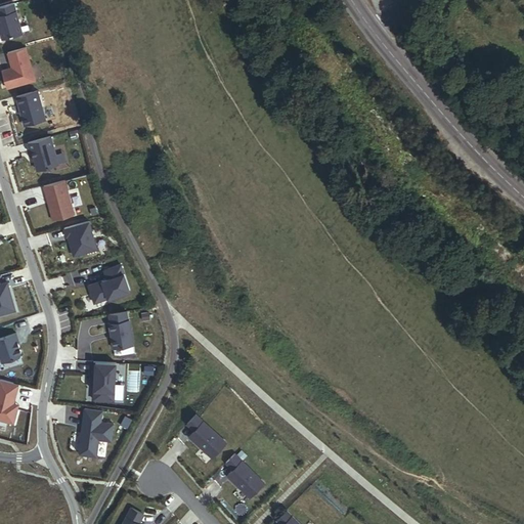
[(14,2),(0,5),(0,29),(2,38),(23,33),(14,2)]
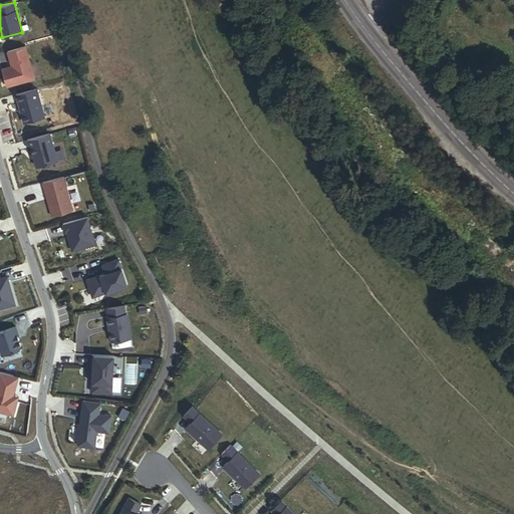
[(25,45),(7,50),(10,59),(11,59),(13,65),(2,68),(7,86),(34,78),(25,45)]
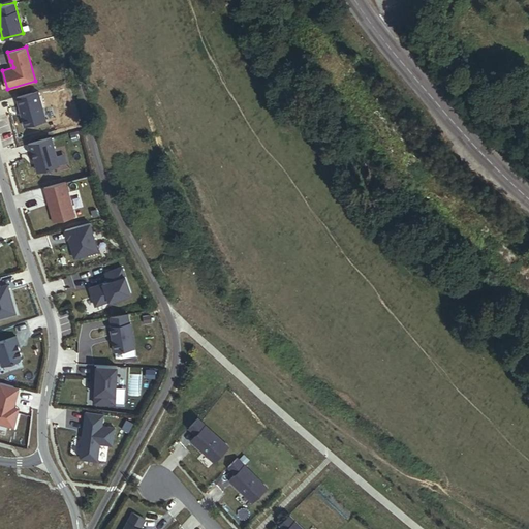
[(38,91),(16,97),(24,126),(38,122),(39,125),(48,123),(38,91)]
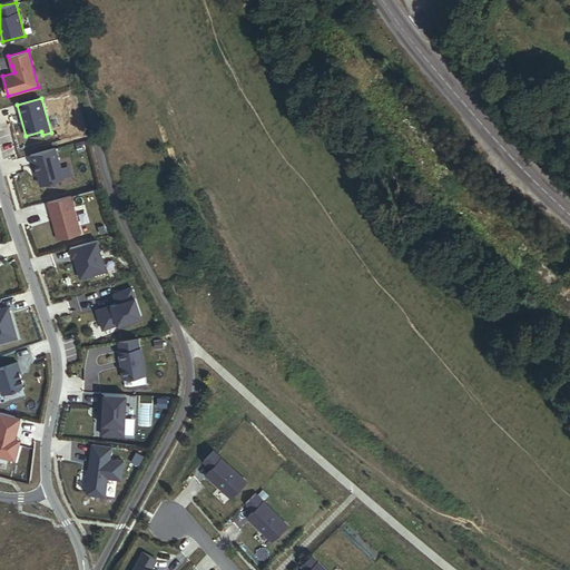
[(32,154),(40,185),(72,177),(68,160),(60,163),(56,148),(32,154)]
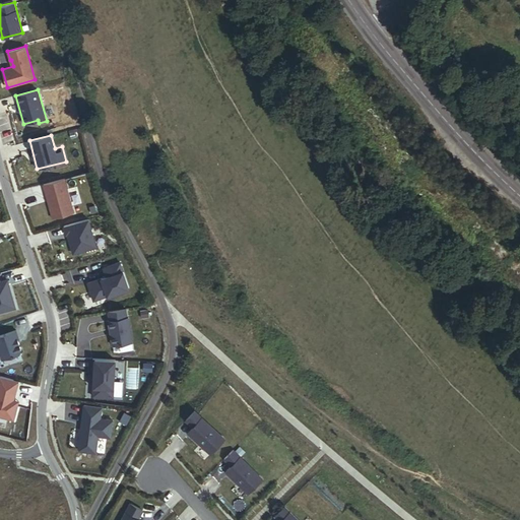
[(65,178),(44,184),(53,217),(74,212),(65,178)]
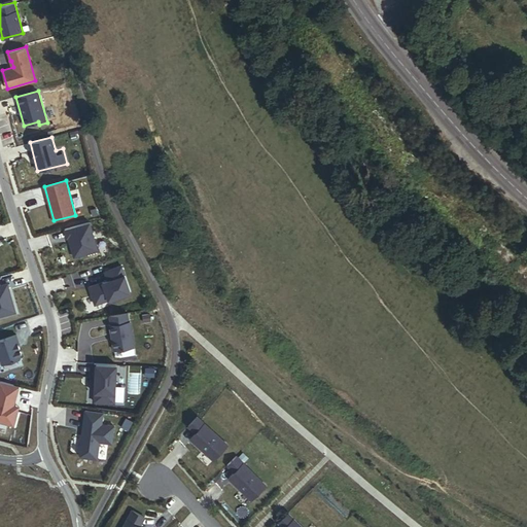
[(65,229),(67,237),(69,237),(75,256),(98,250),(90,221),(65,229)]
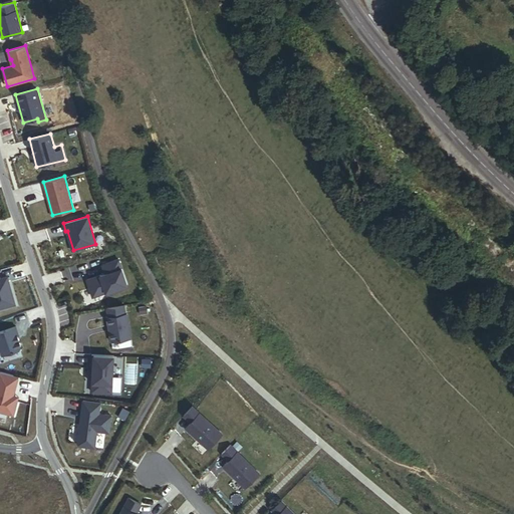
[(119,258),(102,264),(105,274),(102,275),(101,274),(87,279),(93,296),(106,292),(107,294),(121,289),(120,287),(129,284),(119,258)]
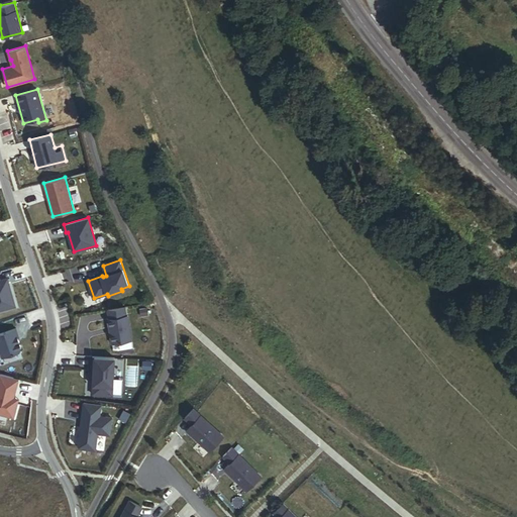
[(0,310),(16,306),(7,277),(1,279),(0,276),(0,310)]
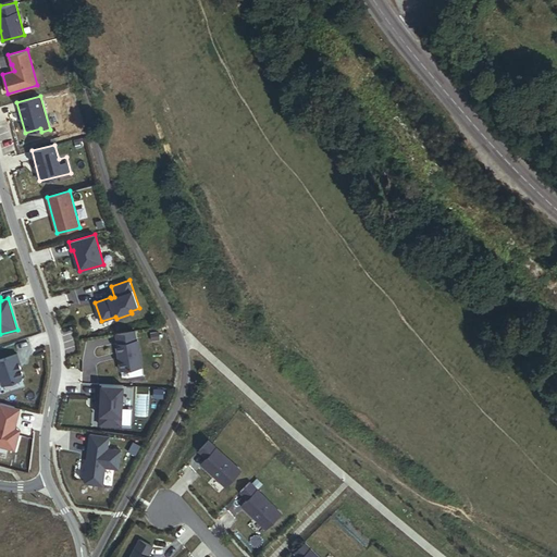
[(135,330),(116,333),(118,343),(116,343),(118,351),(120,351),(120,357),(119,357),(121,370),(143,366),(137,339),(136,339),(135,330)]
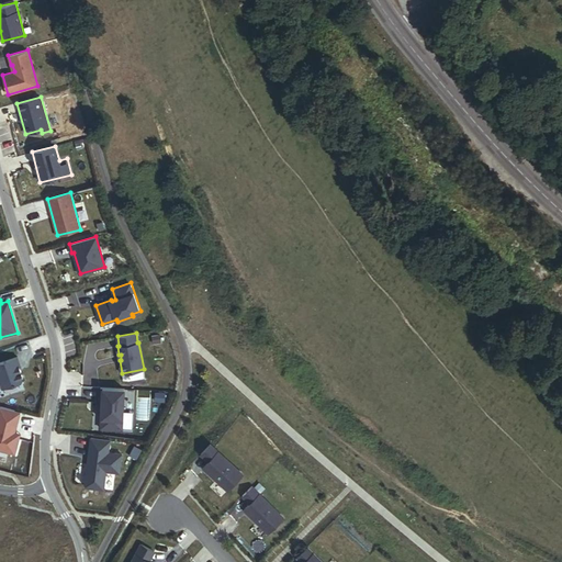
[(166,341),(165,334),(157,335),(159,343),(166,341)]
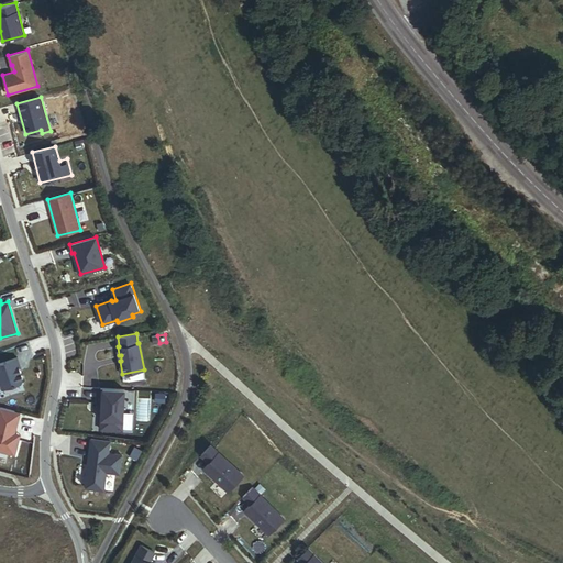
[(18,356),(0,362),(0,381),(2,388),(22,382),(24,378),(20,367),(21,366),(18,356)]
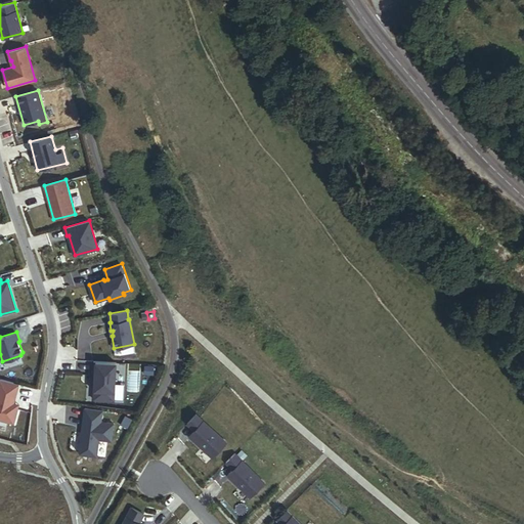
[(115,401),(117,362),(94,361),(93,379),(95,379),(94,399),(115,401)]
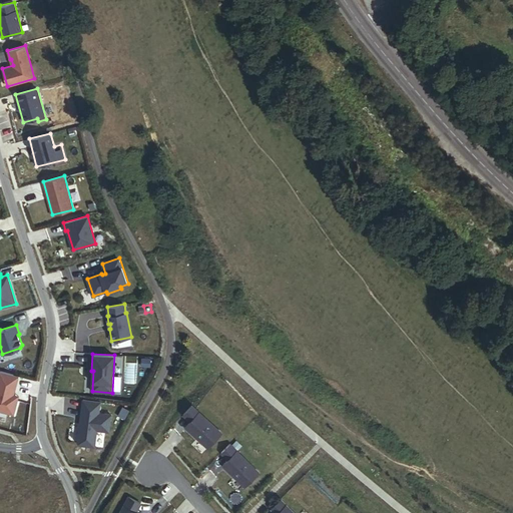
[(0,371),(0,409),(14,414),(19,396),(15,394),(19,377),(0,371)]
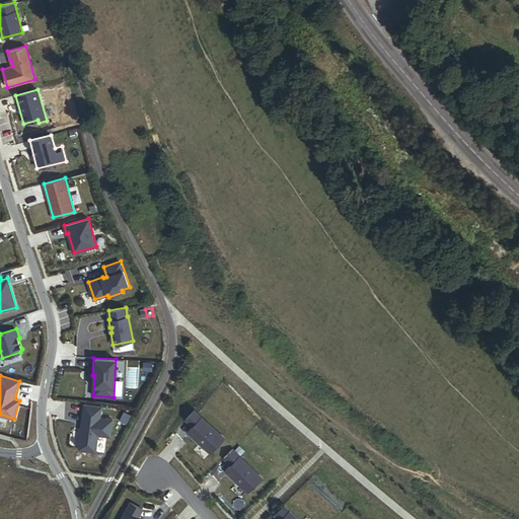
[(114,409),(83,403),(80,424),(81,424),(81,430),(80,429),(77,448),(79,451),(94,453),(96,436),(108,438),(114,409)]
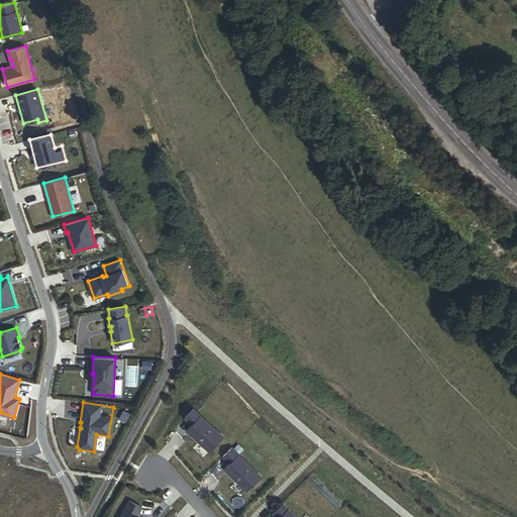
[(187,429),(209,450),(223,436),(193,408),(185,417),(192,424),(187,429)]
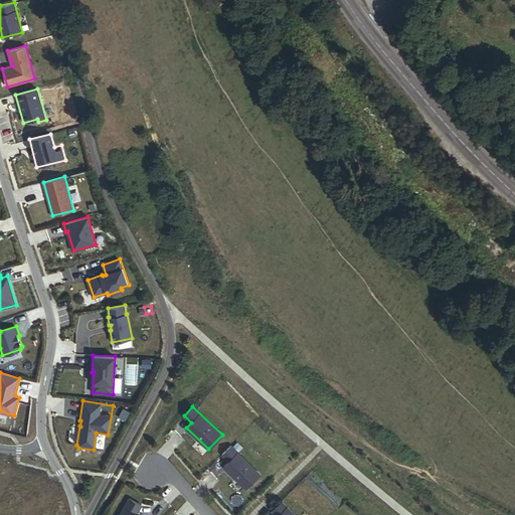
[(231,445),(222,454),(229,461),(223,467),(245,488),(260,474),(231,445)]
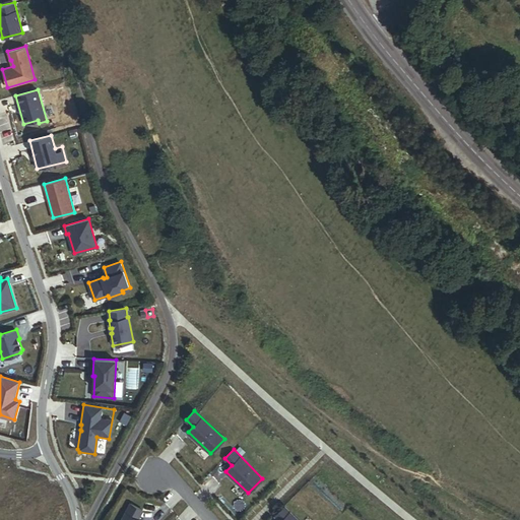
[(138,519),(137,519),(142,510),(130,503),(120,519),(138,519)]
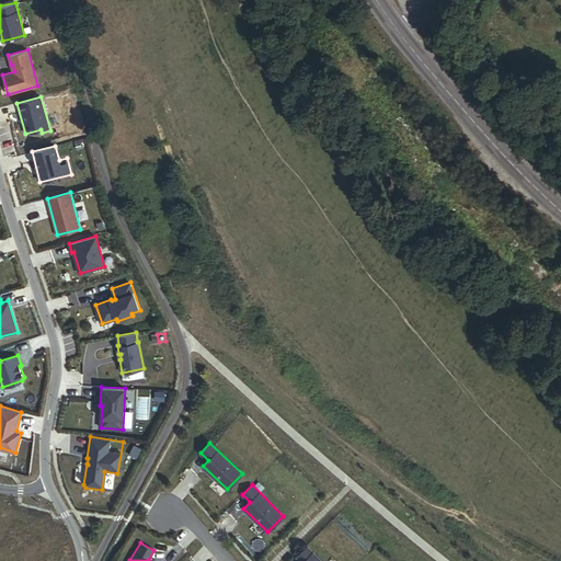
[(320,560),(306,546),(296,557),(299,560),(320,560)]
